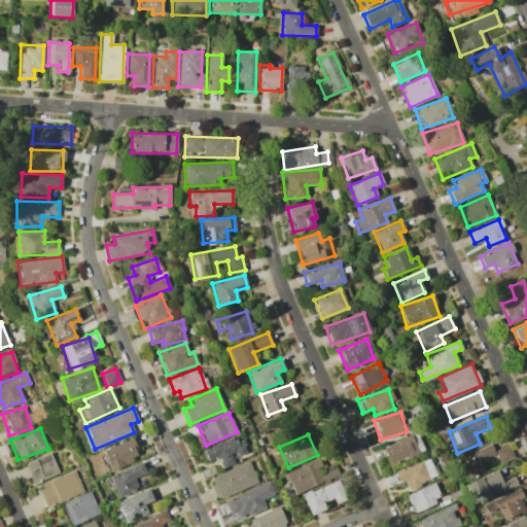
[(390,465),(419,454),(411,435),(382,447),(390,465)]
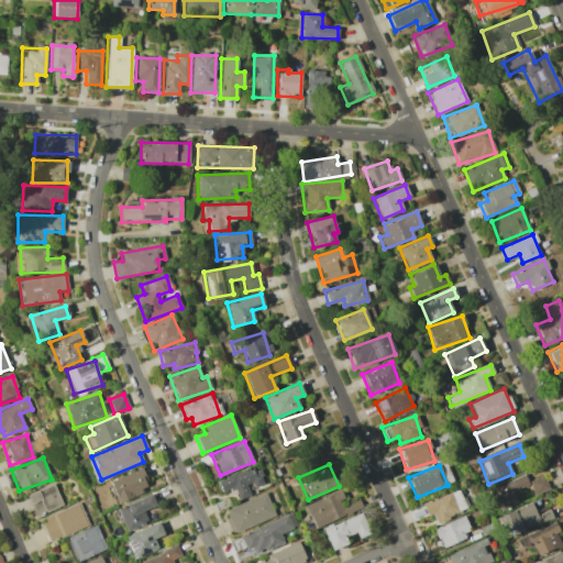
[(217,481),(221,493),(233,488),(238,499),(252,494),(251,489),(264,483),(258,470),(251,472),(249,467),(217,481)]
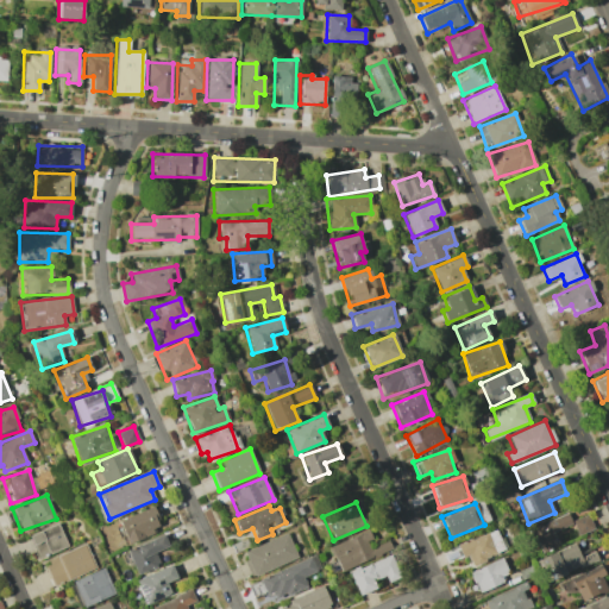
[(162,529),(152,507),(118,520),(127,542),(162,529)]
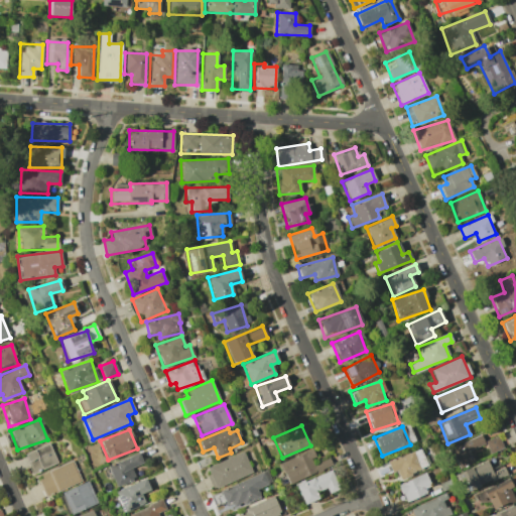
[(472,453),(486,446),(480,434),(449,448),(459,468),(475,461),(472,453)]
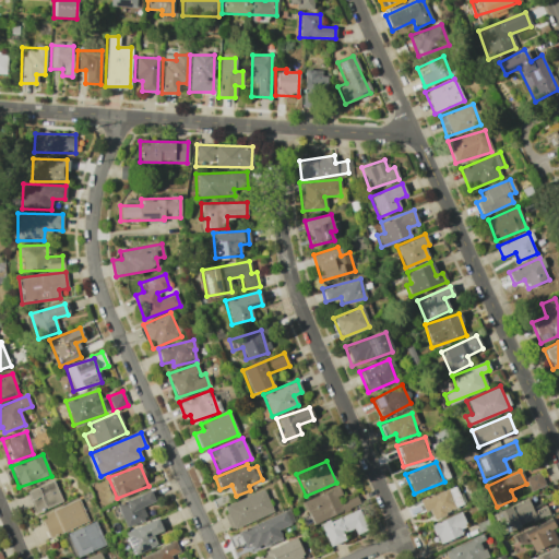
[(524,478),(531,491),(545,485),(538,472),(524,478)]
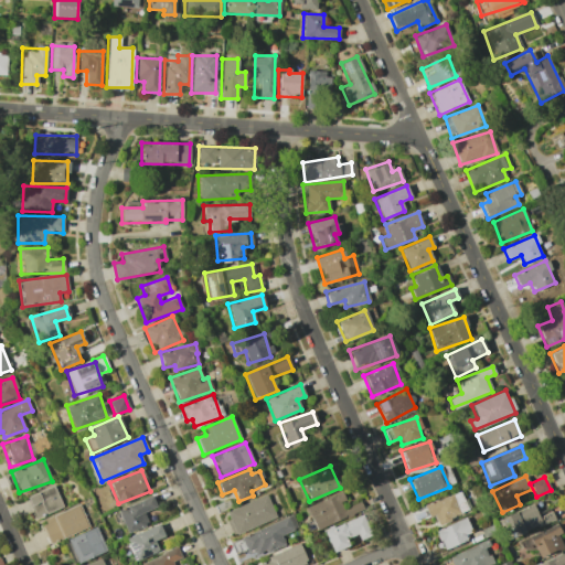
[(62,507),(53,486),(27,497),(35,519),(62,507)]
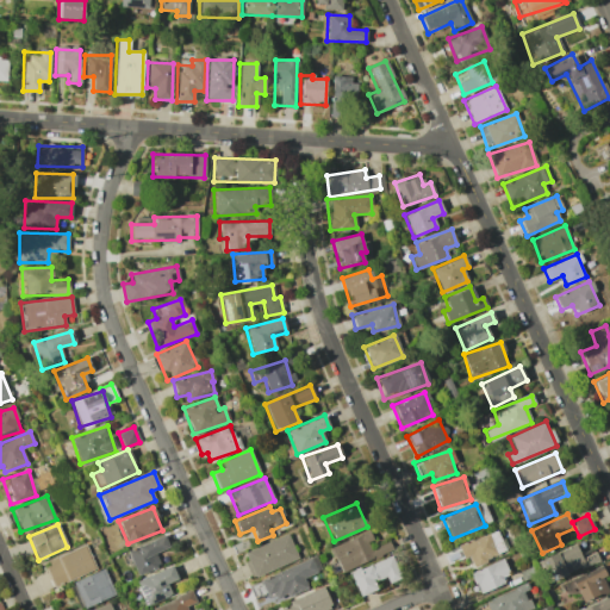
[(330,547),(341,572),(392,551),(388,540),(375,546),(368,530),(330,547)]
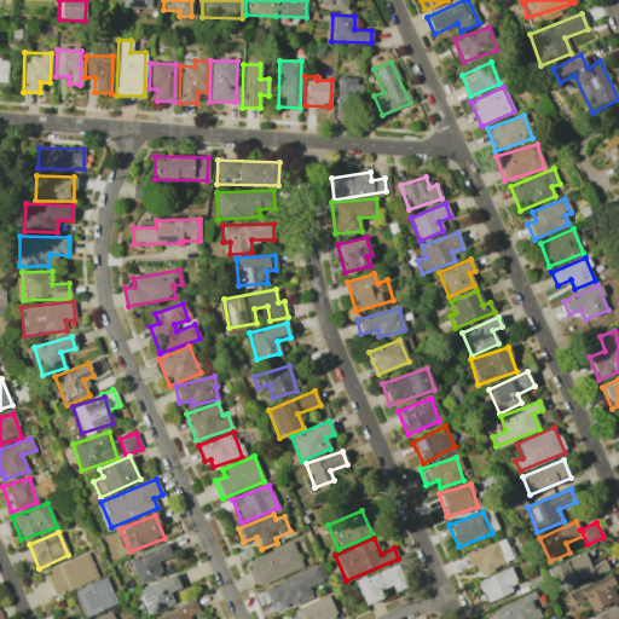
[(464,554),(469,567),(475,565),(479,573),(513,561),(504,539),(464,554)]
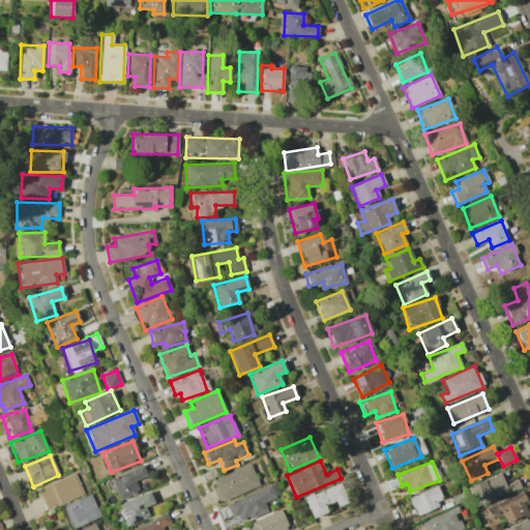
[(210,480),(219,502),(259,486),(249,464),(210,480)]
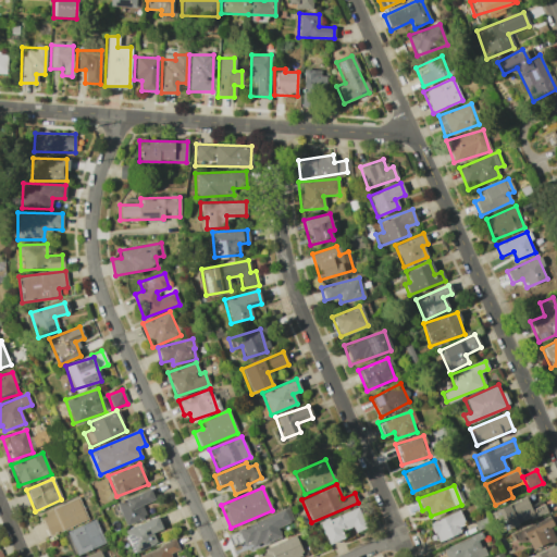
[(115,502),(124,525),(146,518),(140,504),(153,499),(150,490),(115,502)]
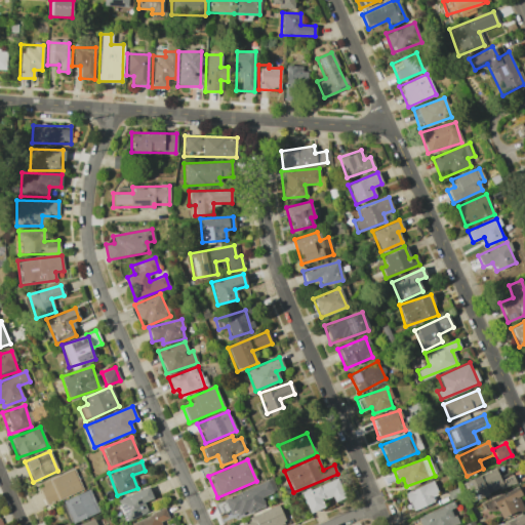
[(82,489),(73,469),(37,484),(46,506),(82,489)]
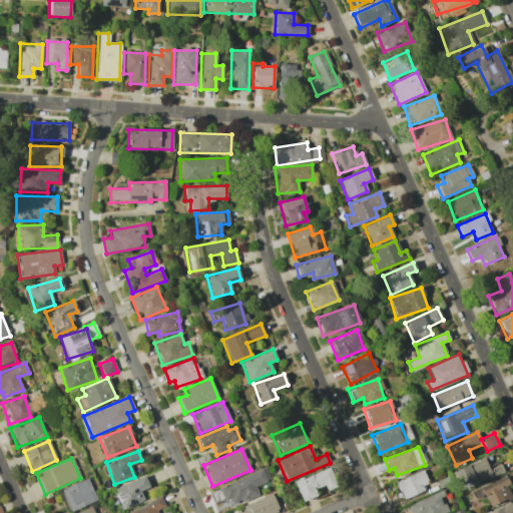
[(454,470),(462,489),(503,471),(500,464),(488,469),(484,458),(454,470)]
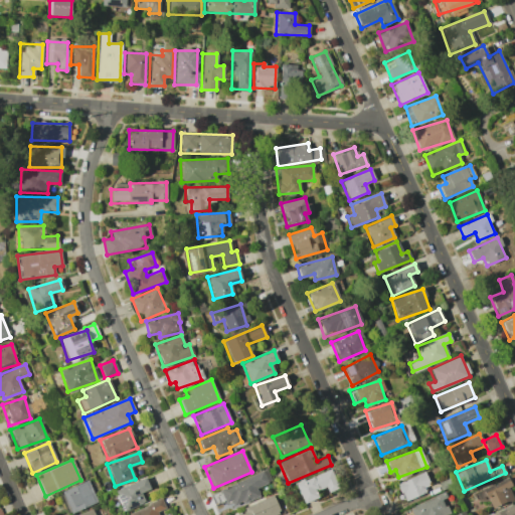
[(260,495),(255,488),(272,481),(266,469),(219,491),(228,509),(260,495)]
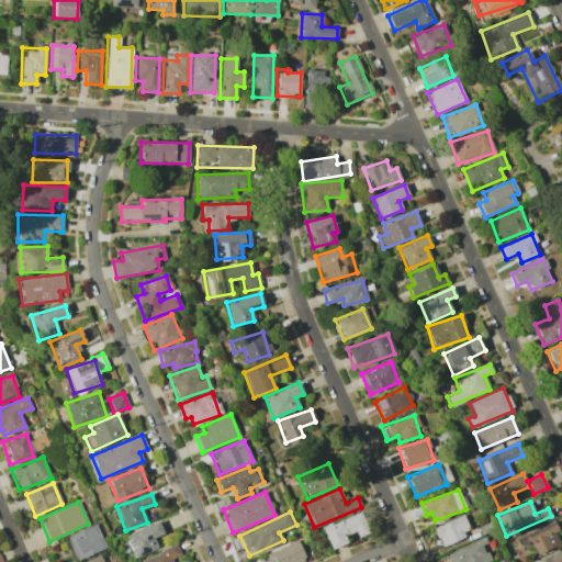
[(347,542),(344,536),(355,530),(358,538),(370,532),(360,512),(322,528),(332,550),(347,542)]
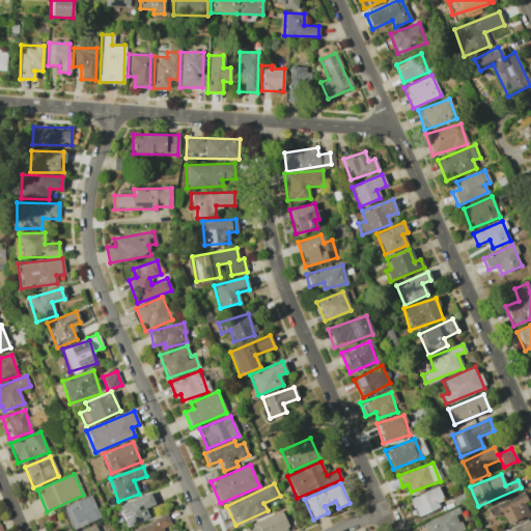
[(415,515),(444,504),(438,487),(409,498),(415,515)]
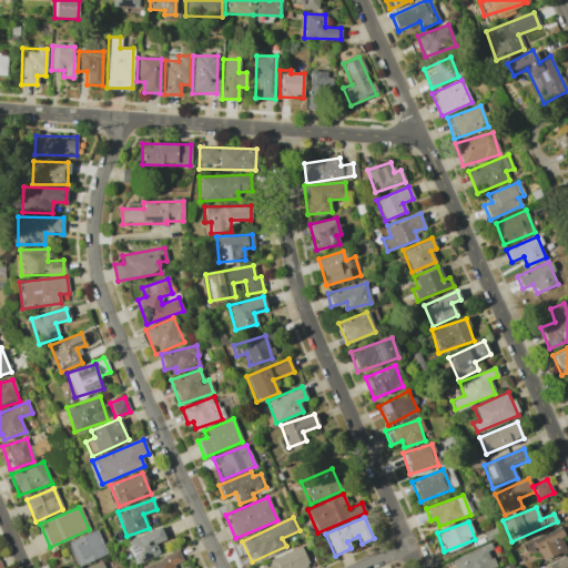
[(127,539),(134,563),(159,555),(155,543),(164,539),(161,528),(127,539)]
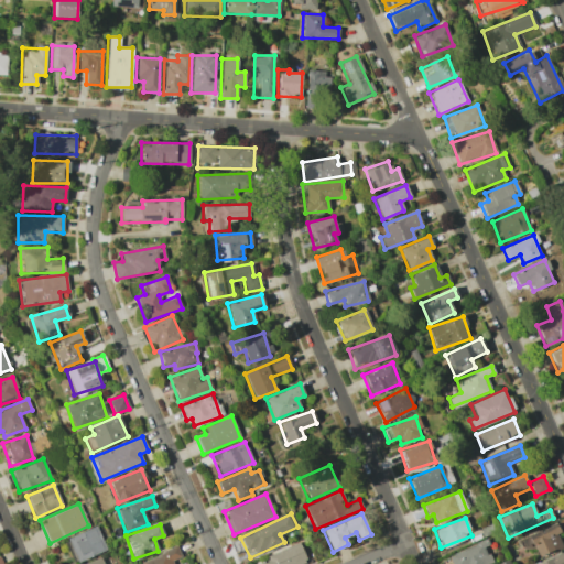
[(537,557),(563,545),(553,524),(527,537),(537,557)]
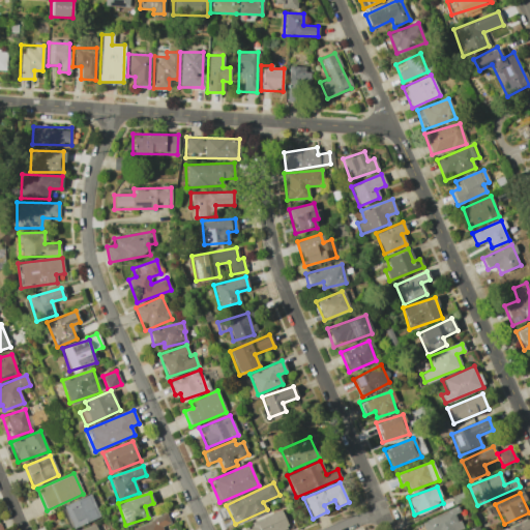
[(61,506),(70,529),(99,517),(89,494),(61,506)]
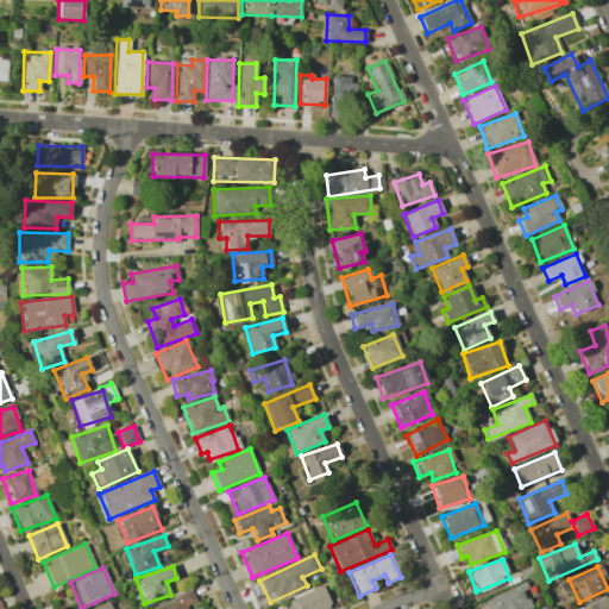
[(487,608),(522,608),(532,606),(522,583),(483,600),(487,608)]
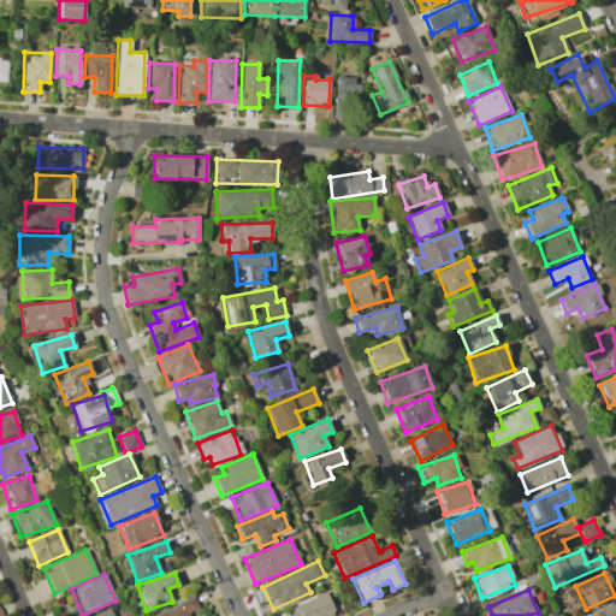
[(277,612),(278,615),(330,615),(335,615),(327,594),(277,612)]
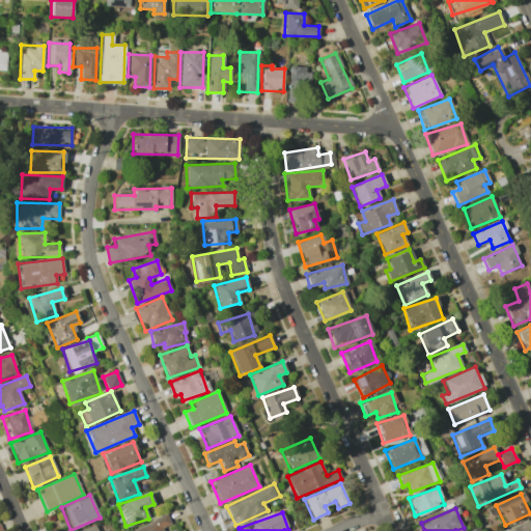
[(162,530),(161,528),(170,524),(166,514),(132,528),(132,530),(162,530)]
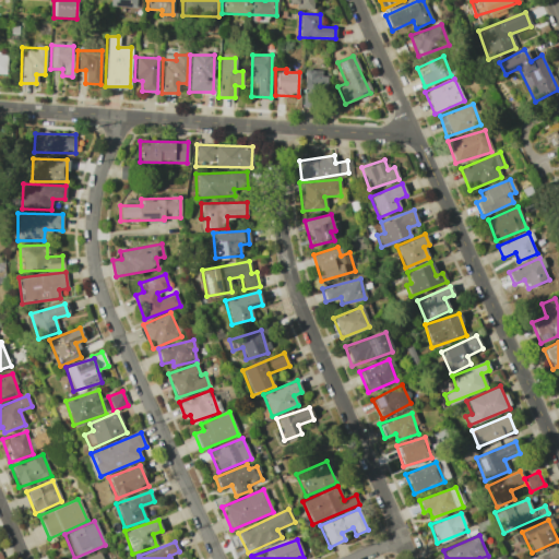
[(558,558),(558,545),(528,558),(558,558)]
